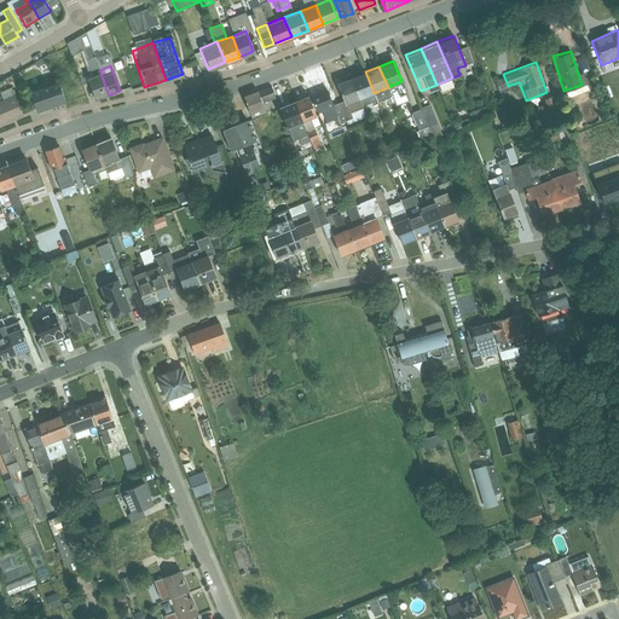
[(109,96),(99,70),(85,76),(94,100),(109,96)]
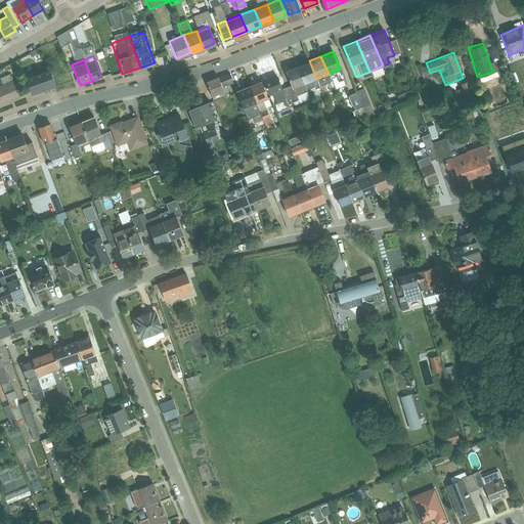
[(305,83),(316,79),(309,60),(298,66),(305,83)]
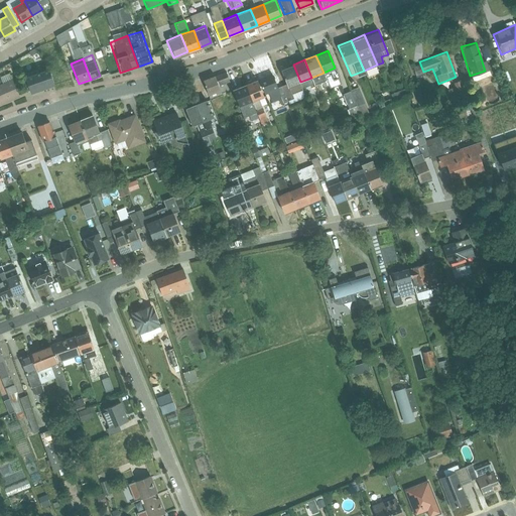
[(300,82),(293,65),(280,70),(287,88),(300,82)]
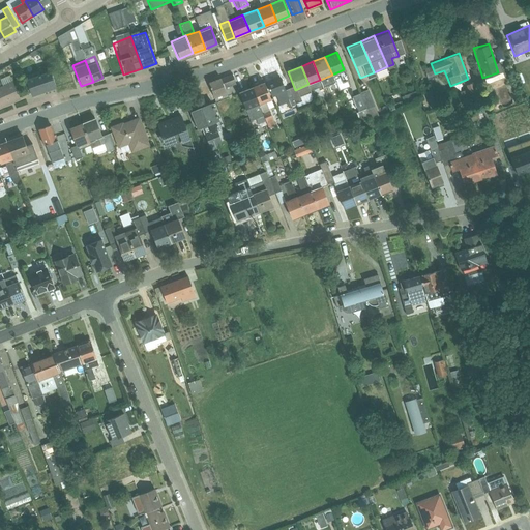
[(423,69),(427,79),(435,76),(432,66),(423,69)]
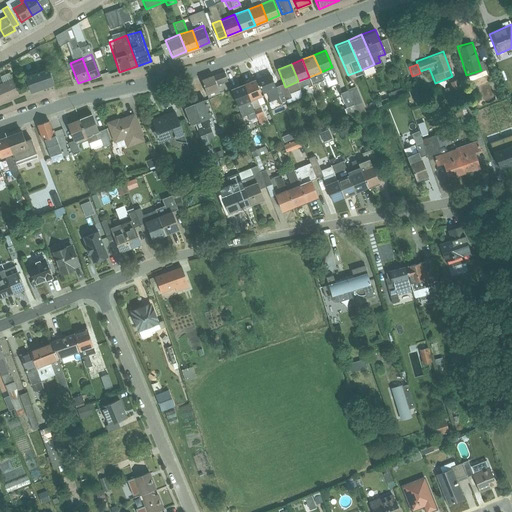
[(31,93),(55,85),(49,69),(25,78),(31,93)]
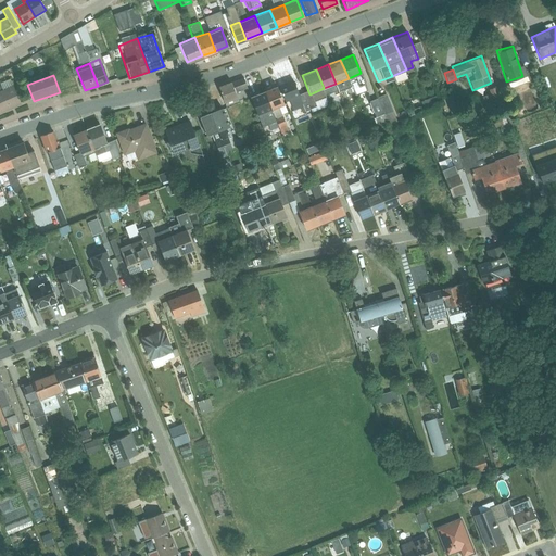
[(286,101),(298,96),(291,79),(279,85),(286,101)]
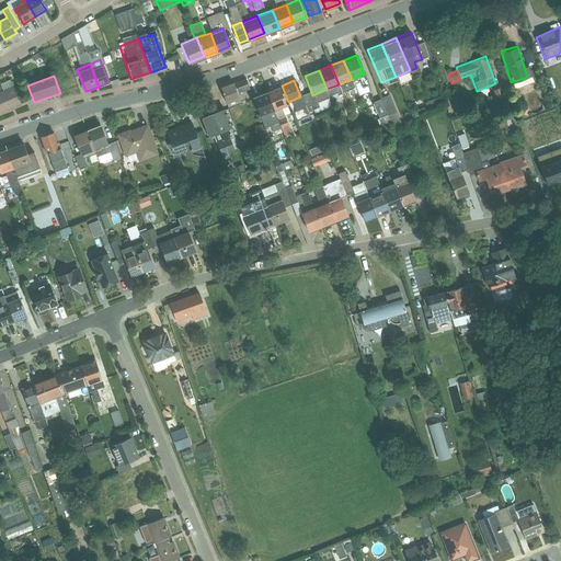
[(226,104),(239,100),(231,81),(219,87),(226,104)]
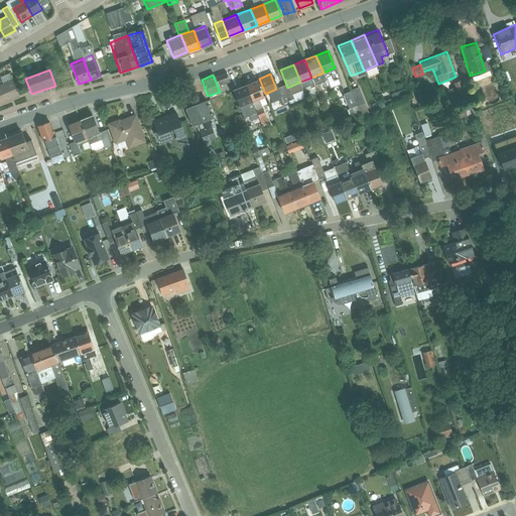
[(0,103),(19,95),(12,80),(0,85),(0,103)]
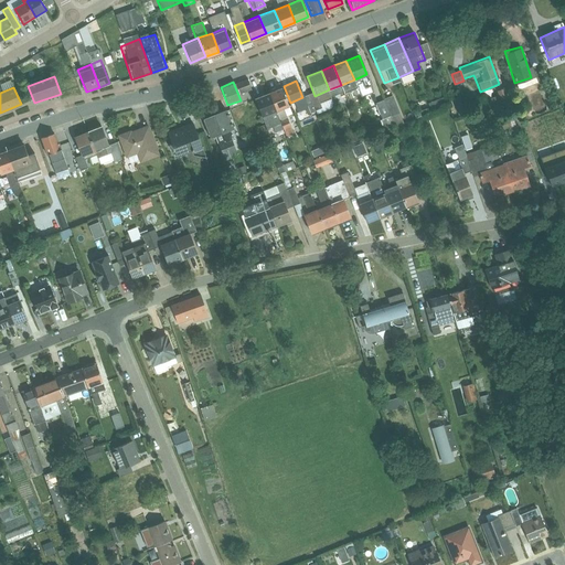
[(276,110),(288,106),(280,87),(268,93),(276,110)]
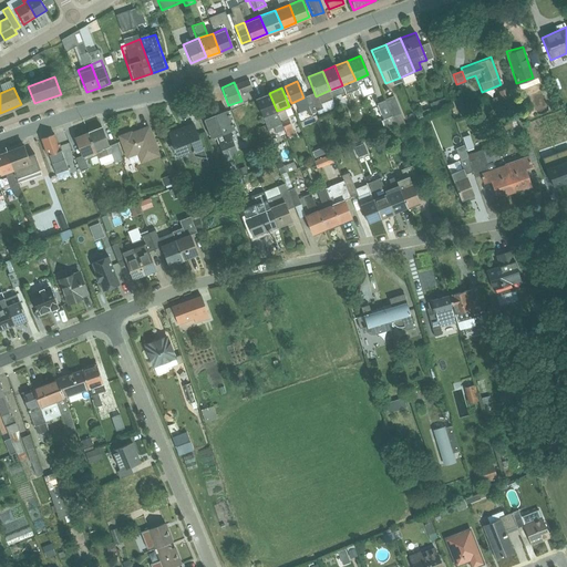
[(277,111),(269,93),(255,99),(263,116),(277,111)]
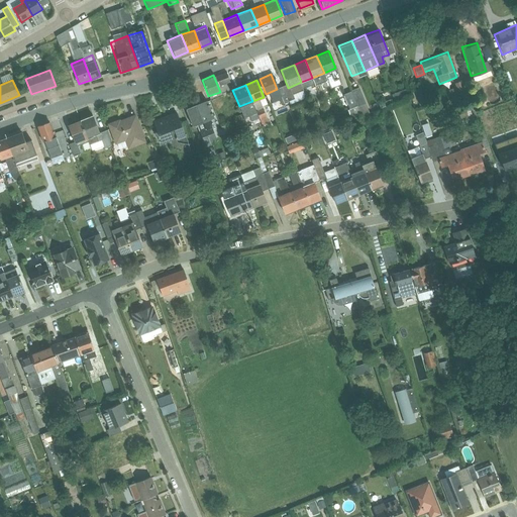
[(348,109),(365,103),(359,87),(342,93),(348,109)]
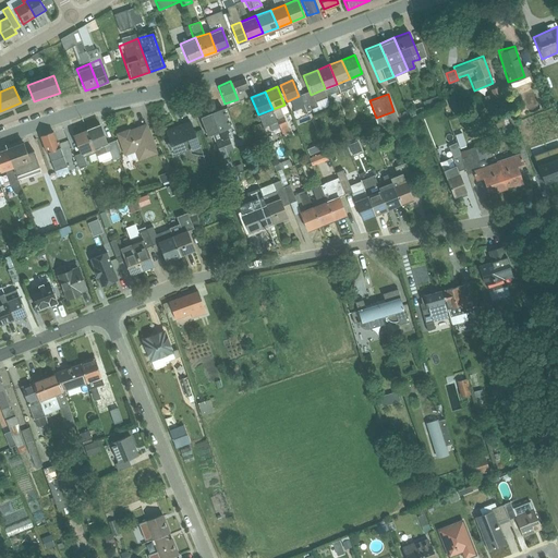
[(218,130),(230,125),(222,107),(210,111),(218,130)]
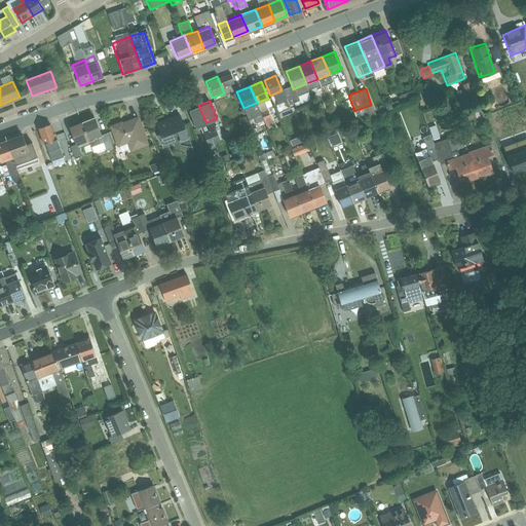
[(205,122),(198,105),(188,110),(194,126),(205,122)]
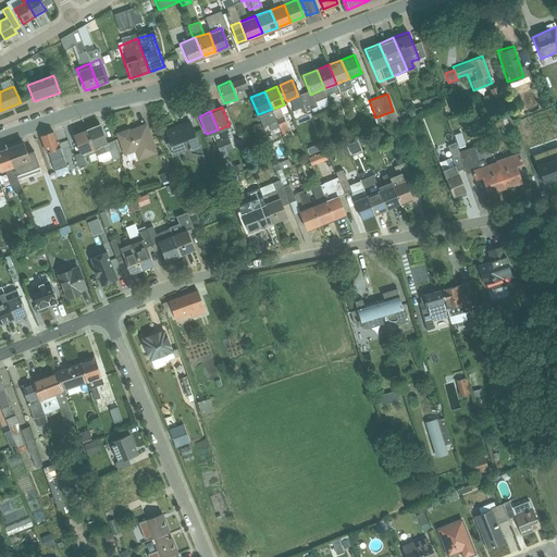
[(172,153),(197,144),(188,121),(163,130),(172,153)]
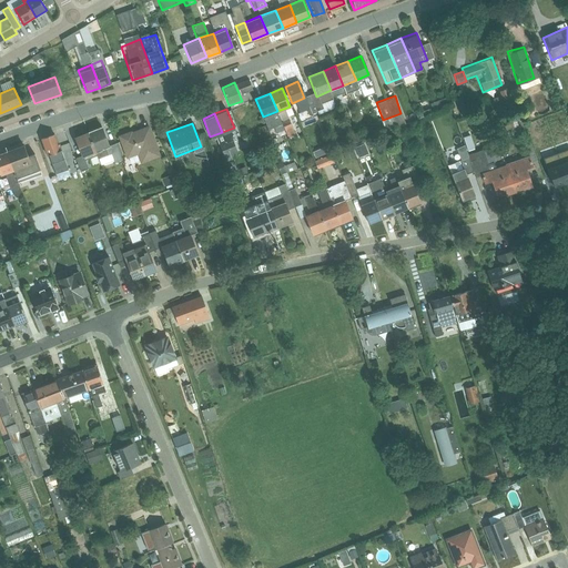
[(140,163),(160,156),(148,124),(118,135),(125,159),(137,154),(140,163)]
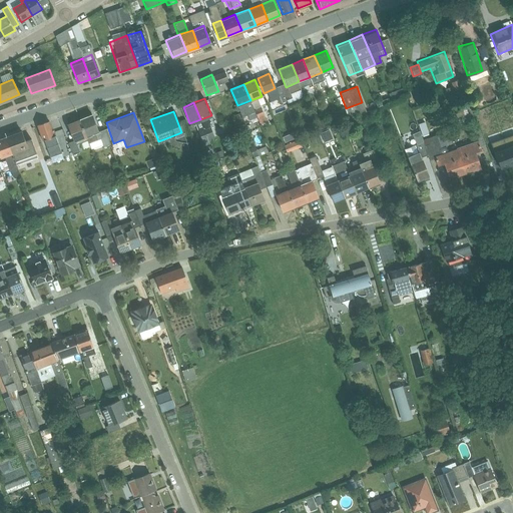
[(103,129),(97,131),(91,113),(78,118),(86,140),(87,143),(99,138),(102,146),(109,143),(103,129)]
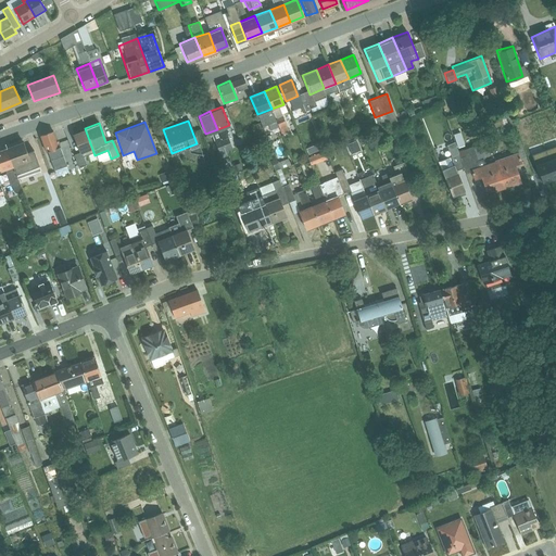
[(80,158),(93,152),(85,128),(71,133),(80,158)]
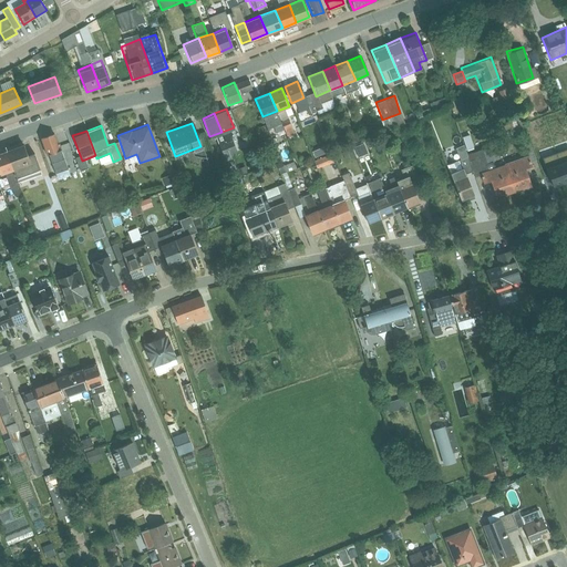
[(45,155),(60,150),(53,132),(39,137),(45,155)]
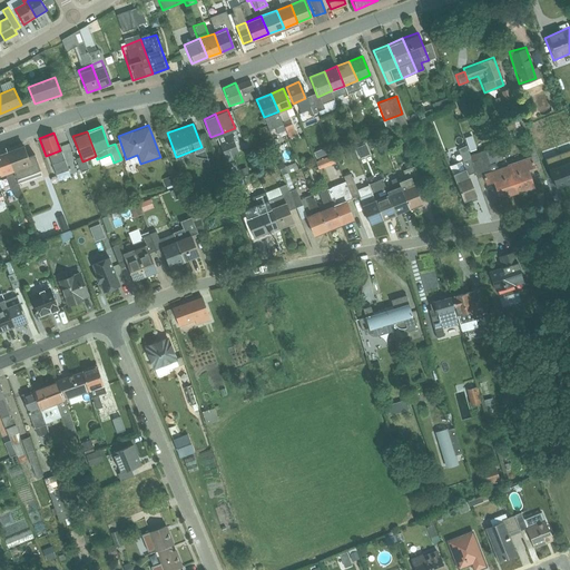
[(359,158),(369,154),(364,143),(354,147),(359,158)]
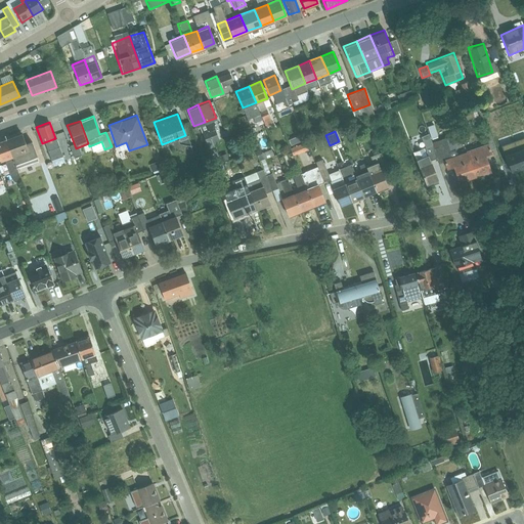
[(36,156),(30,141),(24,143),(19,132),(4,138),(13,164),(36,156)]
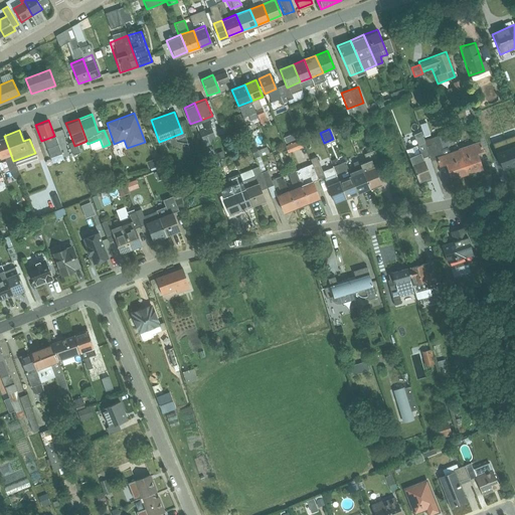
[(514,165),(514,135),(493,143),(502,170),(514,165)]
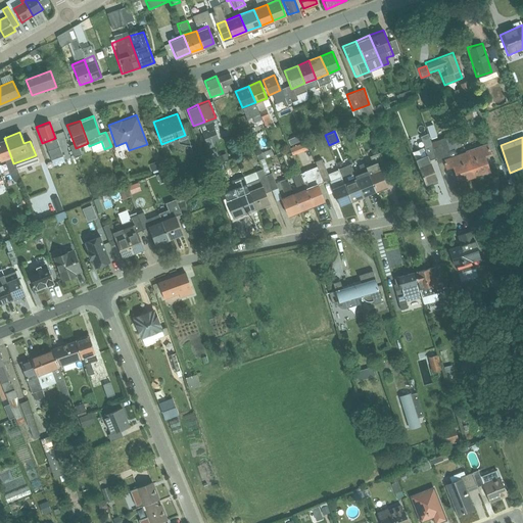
[(13,163),(4,138),(0,139),(0,159),(4,159),(9,175),(16,172),(13,163)]
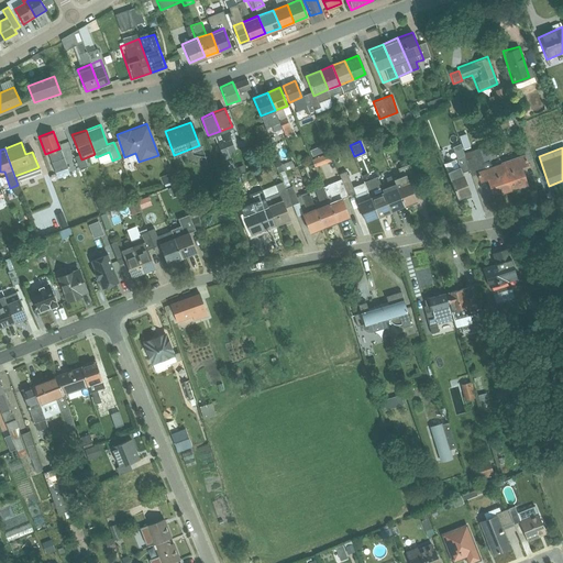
[(328,153),(311,157),(313,166),(330,162),(328,153)]
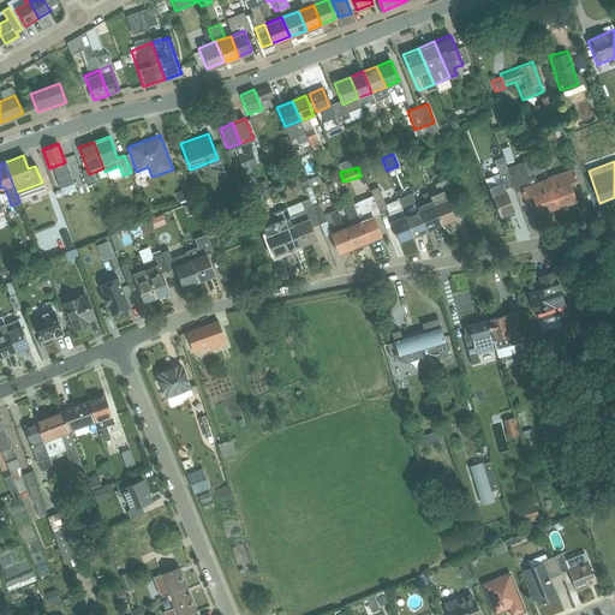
[(575,202),(569,184),(575,181),(572,169),(541,180),(550,210),(575,202)]
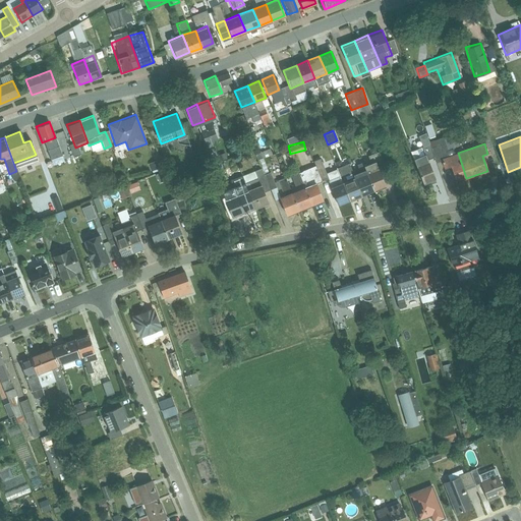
[(466,178),(458,153),(441,158),(445,168),(450,166),(455,182),(466,178)]
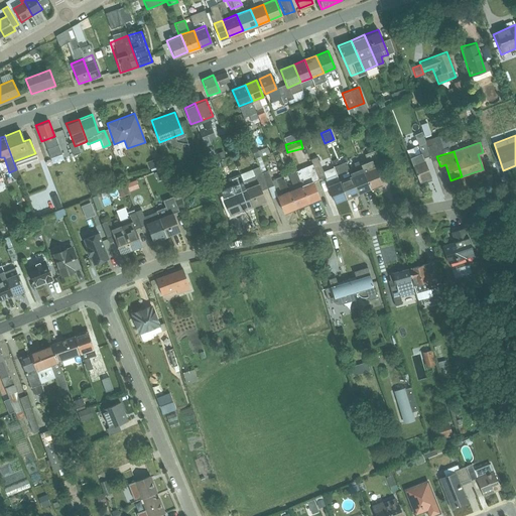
[(419,182),(430,178),(421,152),(410,156),(419,182)]
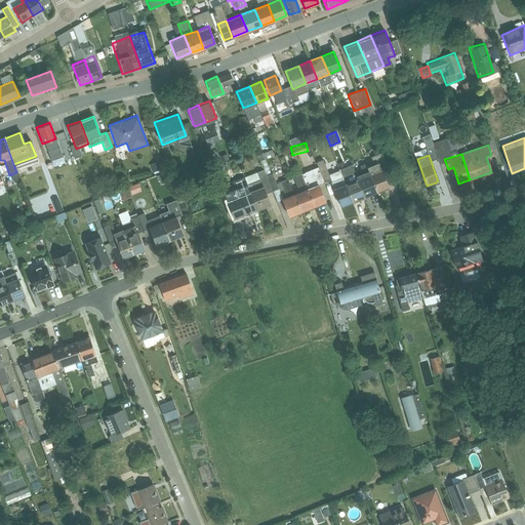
[(322,159),(315,161),(317,166),(300,172),(305,183),(317,177),(319,182),(329,177),(322,159)]
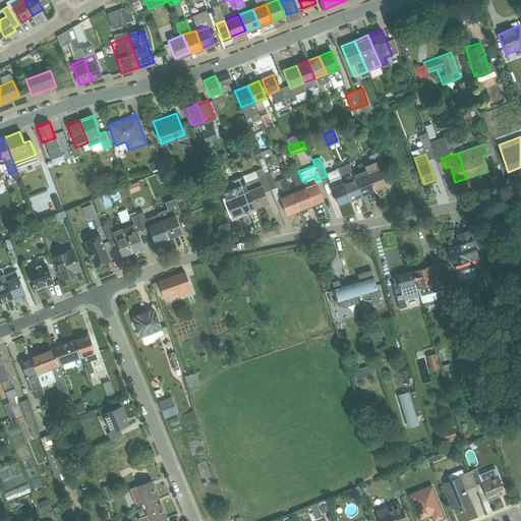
[(148,162),(152,173),(160,169),(156,159),(148,162)]
